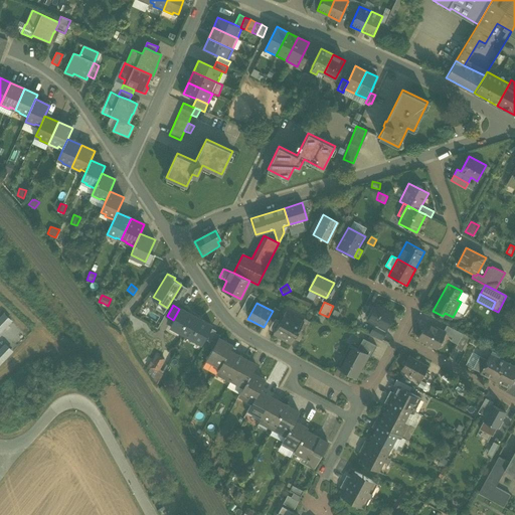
[(394,315),(375,305),(367,320),(374,324),(386,331),(394,315)]
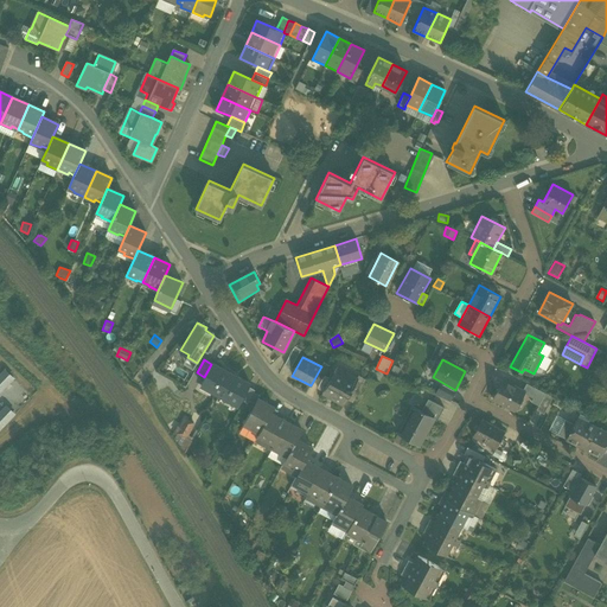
[(219,395),(230,374),(211,364),(204,377),(200,384),(219,395)]
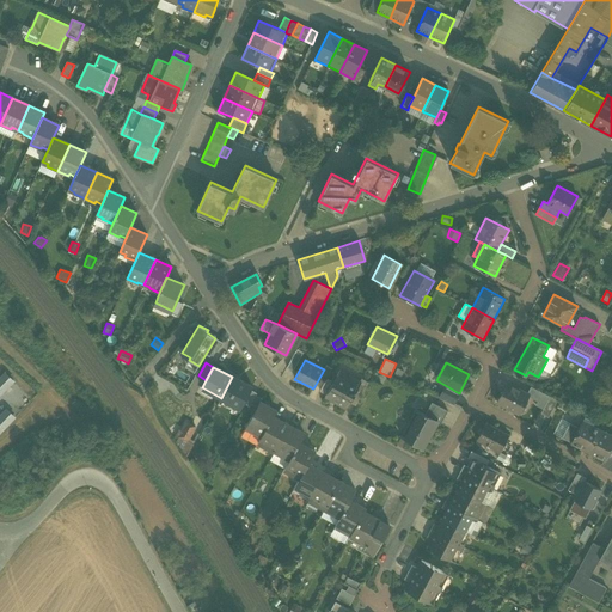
[(5,372),(0,377),(0,396),(14,381),(5,372)]
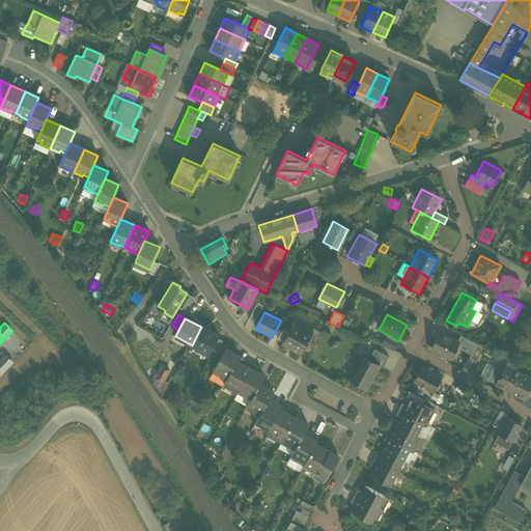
[(312,332),(294,323),(282,345),(301,355),(312,332)]
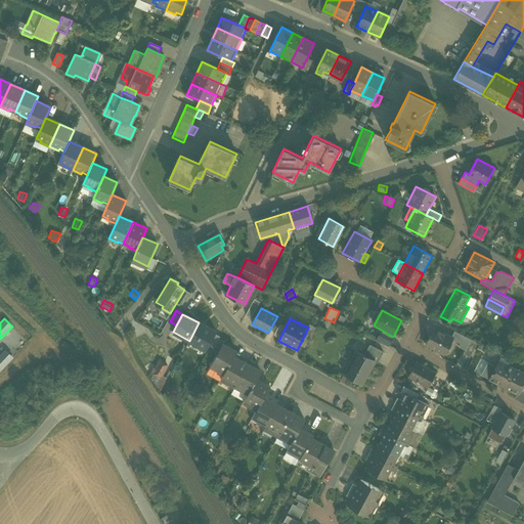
[(213,334),(215,332),(199,322),(189,341),(205,349),(207,345),(213,334)]
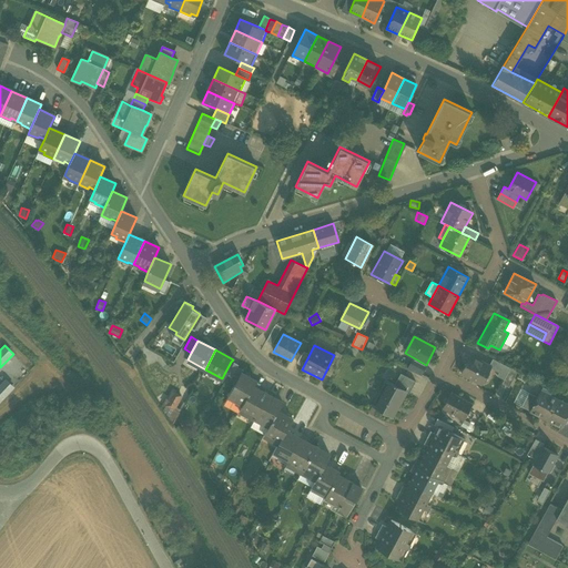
[(488,366),(470,356),(460,374),(482,384),(490,368),(490,367),(488,366)]
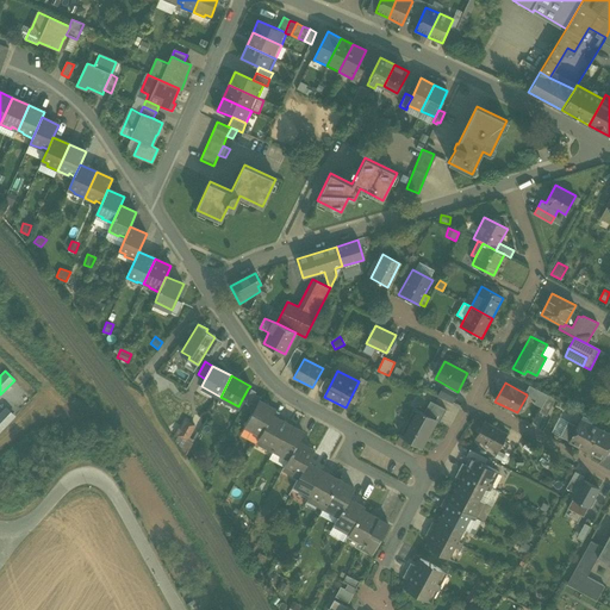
[(443,384),(441,388),(455,397),(458,392),(443,384)]
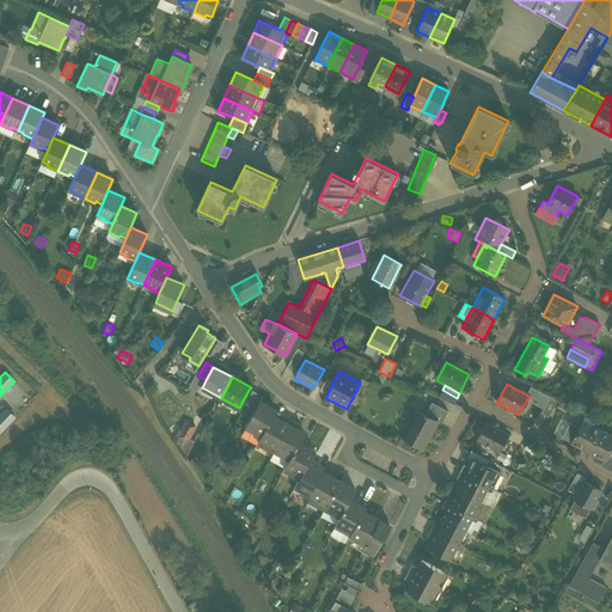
[(543,410),(550,397),(531,386),(526,395),(528,396),(528,397),(537,402),(536,405),(543,410)]
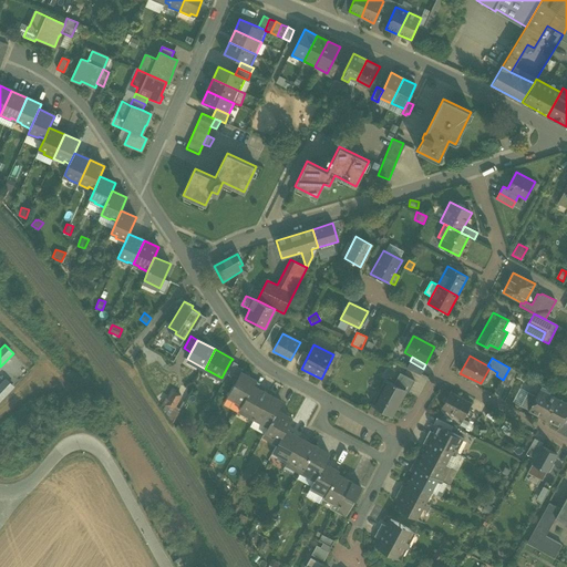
[(236,367),(237,366),(230,361),(224,373),(230,377),(236,367)]
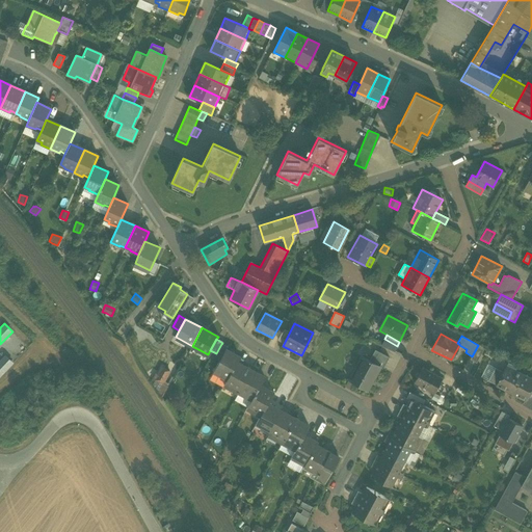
[(397,346),(384,339),(381,345),(394,352),(397,346)]
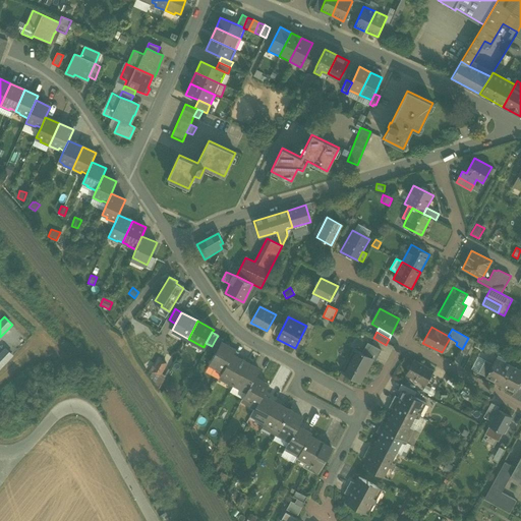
[(223,340),(217,337),(212,346),(211,349),(216,352),(221,342),(223,340)]
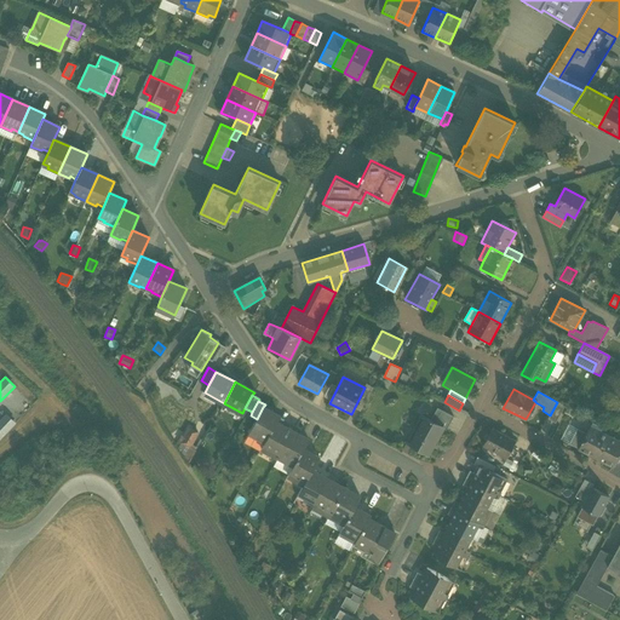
[(550,415),(547,419),(555,423),(564,406),(557,402),(550,415)]
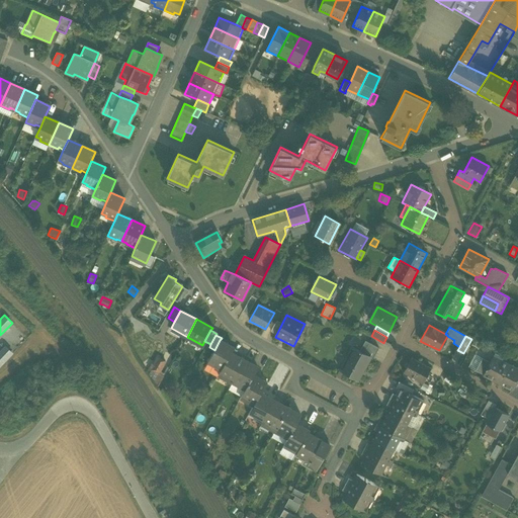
[(222,369),(231,353),(234,348),(220,340),(214,350),(208,361),(213,363),(212,365),(222,369)]
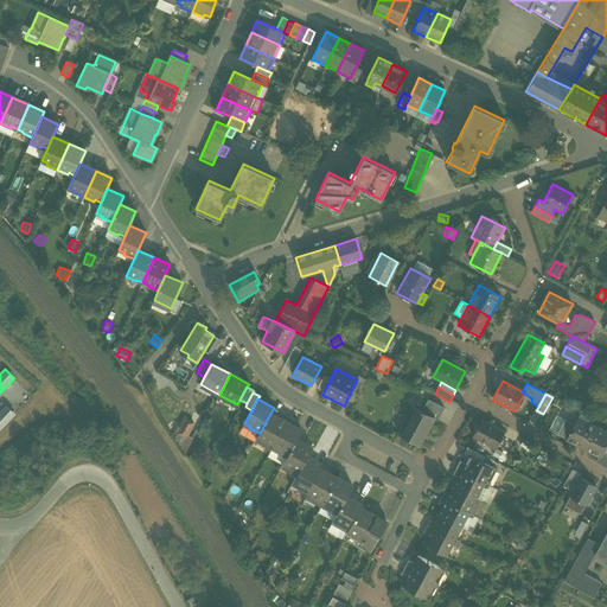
[(421,411),(435,419),(438,420),(443,408),(428,400),(421,411)]
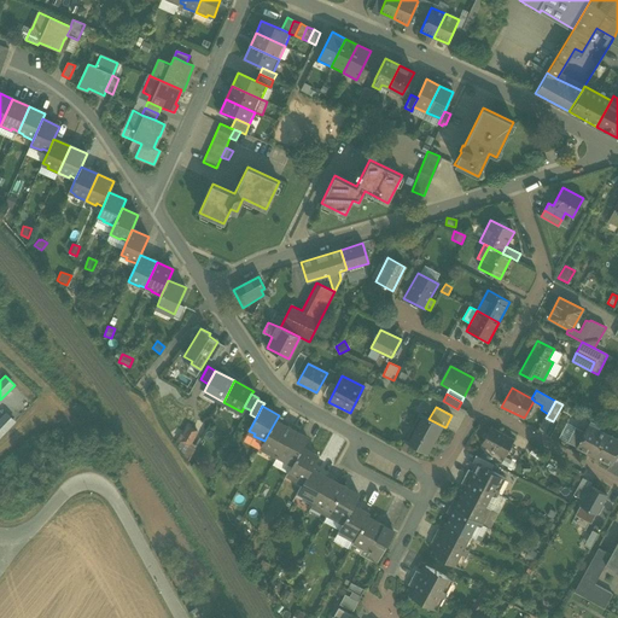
[(6,412),(0,418),(0,437),(16,421),(6,412)]
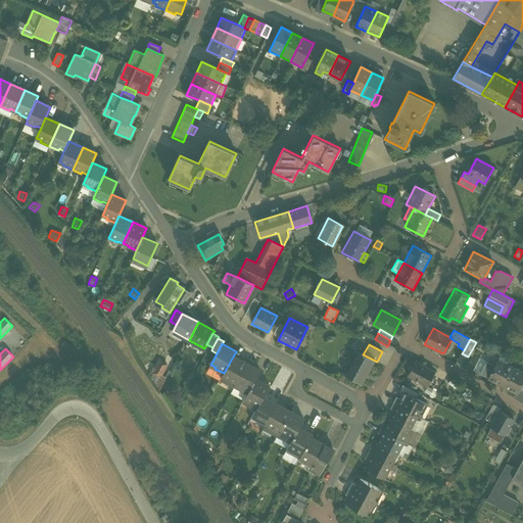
[(363,354),(355,350),(343,372),(342,371),(341,373),(362,384),(375,361),(363,354)]
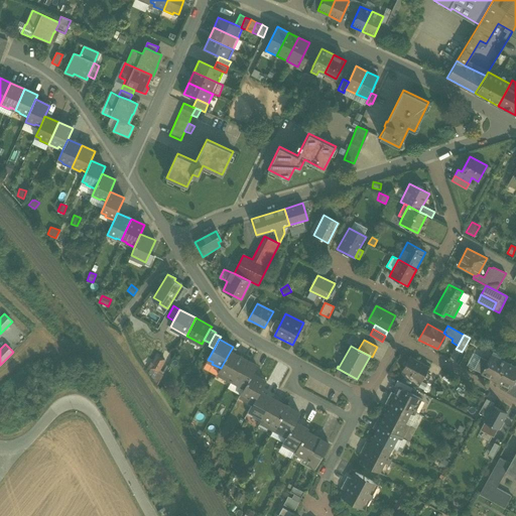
[(232,379),(243,359),(230,352),(221,368),(218,373),(226,377),(227,376),(232,379)]
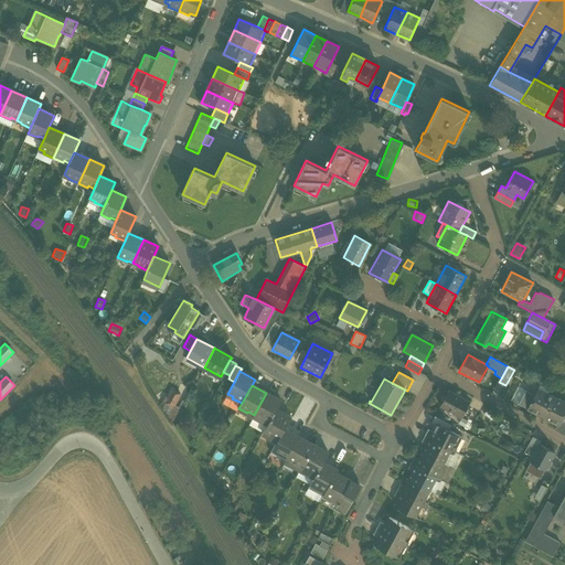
[(164,396),(161,403),(162,403),(168,406),(173,408),(174,406),(179,398),(181,394),(171,388),(167,397),(164,396)]
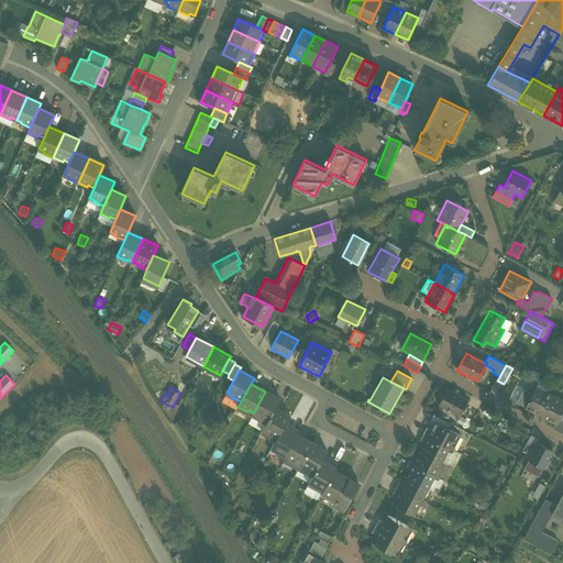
[(541,417),(552,396),(536,387),(532,394),(526,407),(525,408),(541,417)]
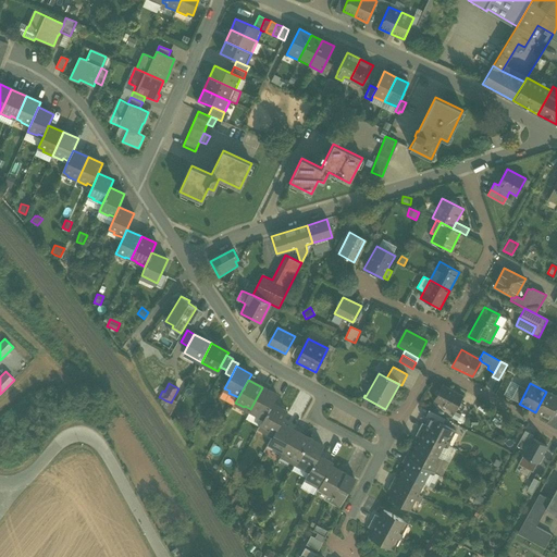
[(463,396),(442,385),(433,401),(455,412),(463,396)]
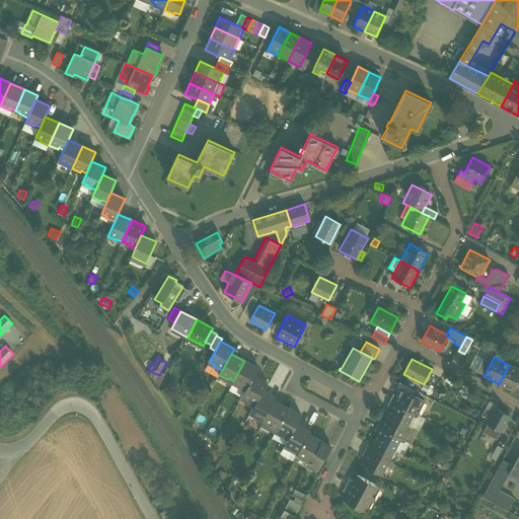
[(491,363),(483,359),(476,371),(485,375),(491,363)]
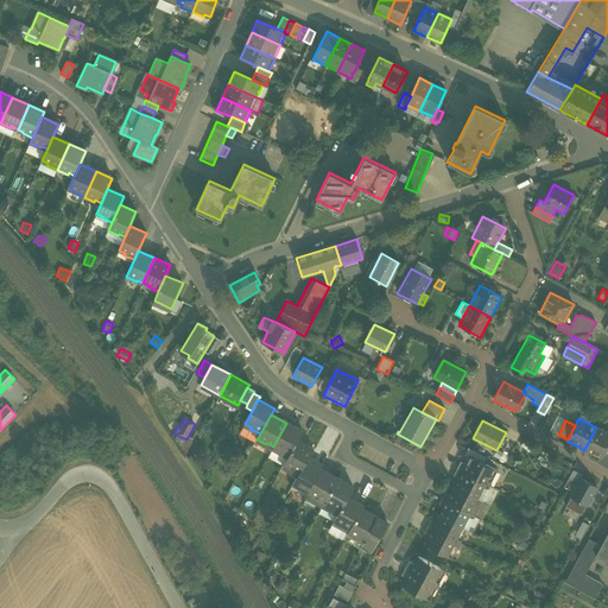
[(297,441),(302,431),(286,423),(273,447),(278,449),(277,451),(287,456),(297,441)]
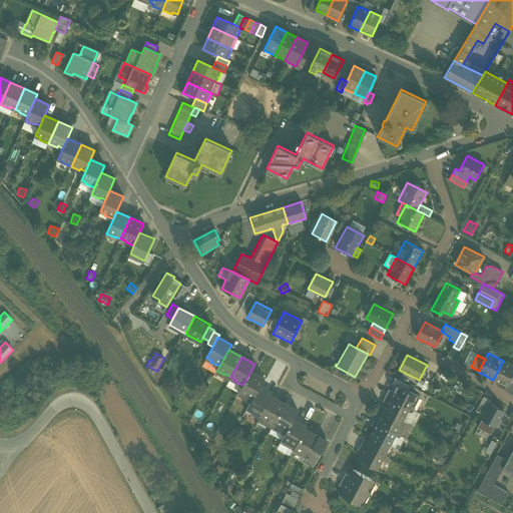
[(507,387),(512,375),(512,366),(503,361),(493,380),(507,387)]
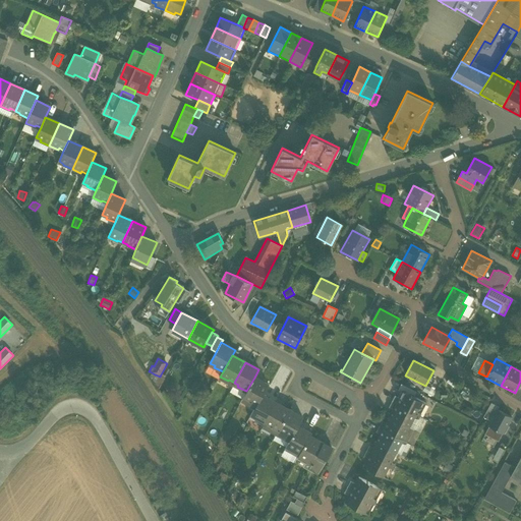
[(161,374),(166,377),(169,370),(165,367),(161,374)]
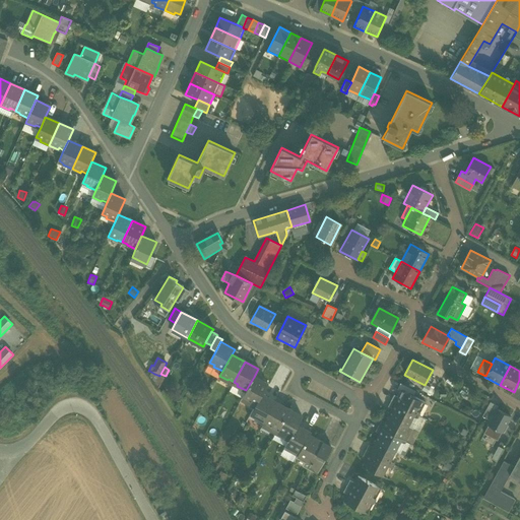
[(166,376),(160,374),(159,376),(154,374),(152,378),(151,380),(158,389),(166,376)]
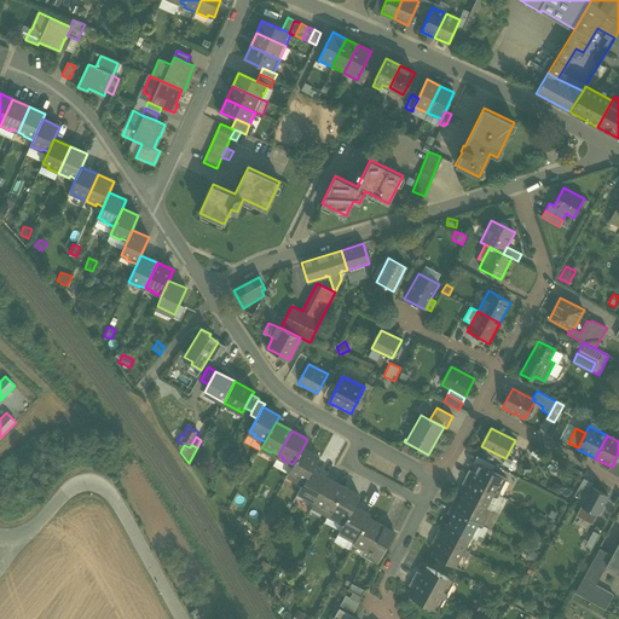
[(318,457),(302,449),(293,464),(288,474),(299,480),(299,479),(305,481),(311,470),(318,457)]
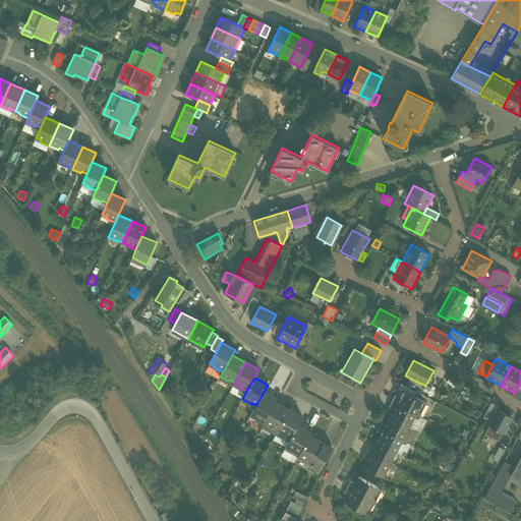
[(410,394),(412,390),(400,384),(398,389),(410,394)]
